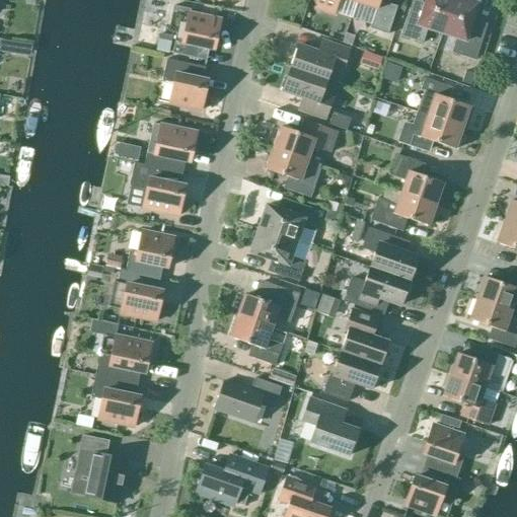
[(354,0),(357,1),(357,0),(316,0),(314,7),(330,12),(334,0),(354,0)]
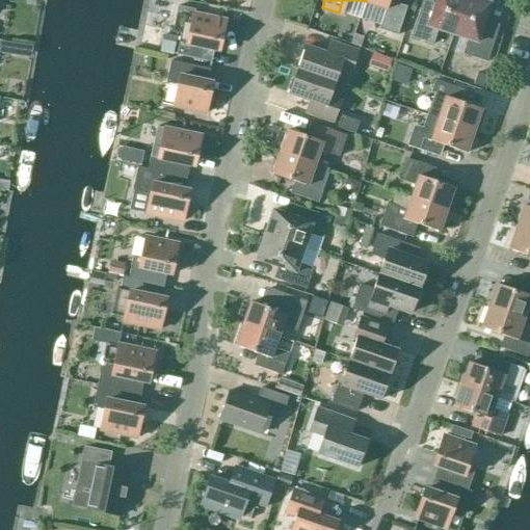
[(366,0),(366,1),(387,8),(380,28),(399,33),(408,5),(391,0),(366,0)]
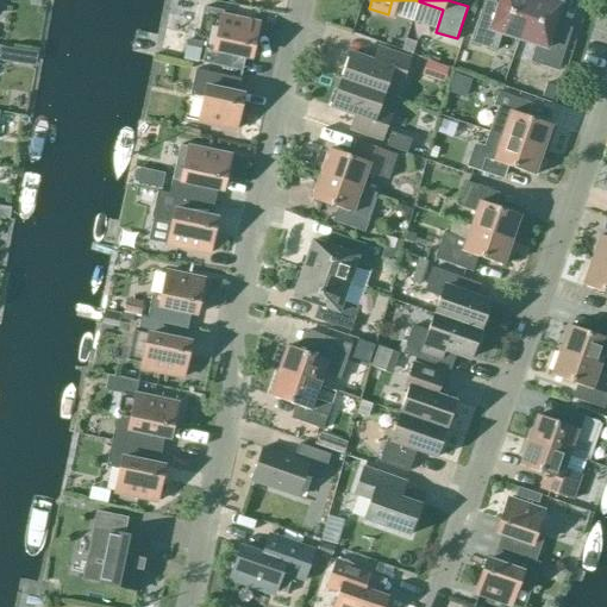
[(520,38),(531,0),(500,0),(496,13),(482,8),(473,41),(498,49),(504,32),(520,38)]
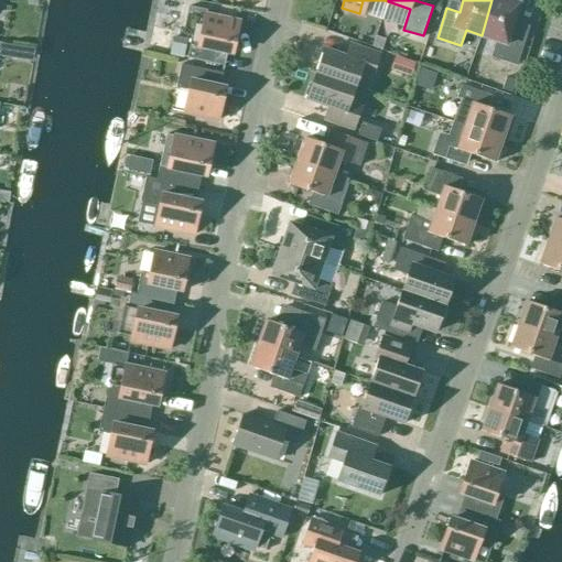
[(521,2),(514,0),(492,0),(482,35),(499,41),(495,56),(518,64),(528,34),(511,30),(521,2)]
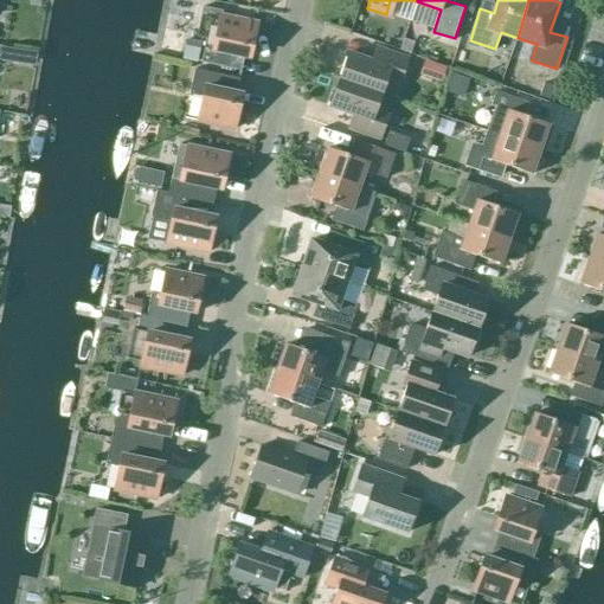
[(222,13),(223,8),(204,5),(200,24),(207,36),(203,60),(237,68),(241,53),(251,56),(258,21),(222,13)]
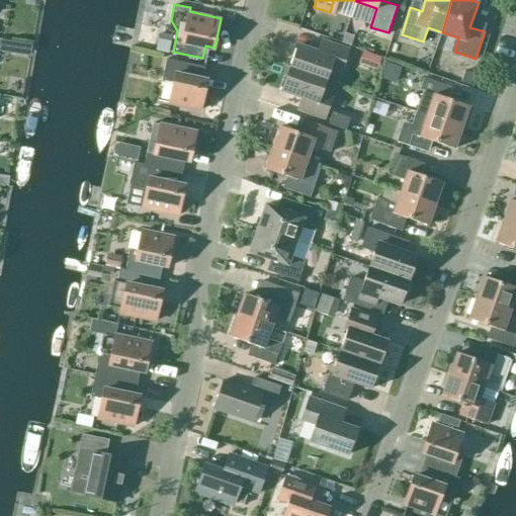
[(173,34),(161,32),(158,49),(170,52),(173,34)]
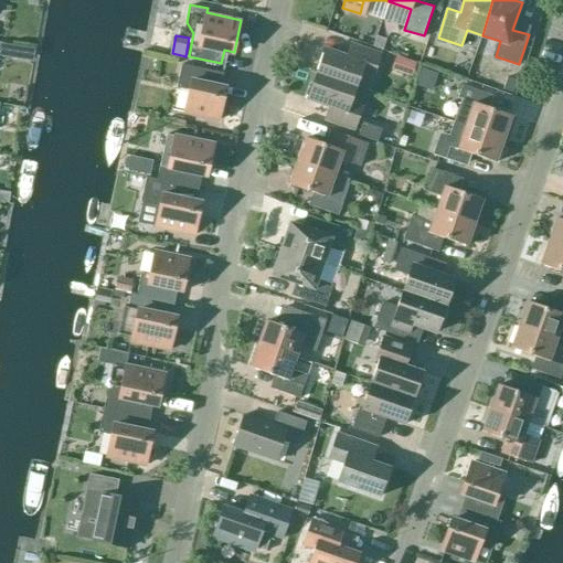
[(317,73),(358,86),(363,71),(374,75),(382,53),(352,43),(348,55),(326,48),(317,73)]
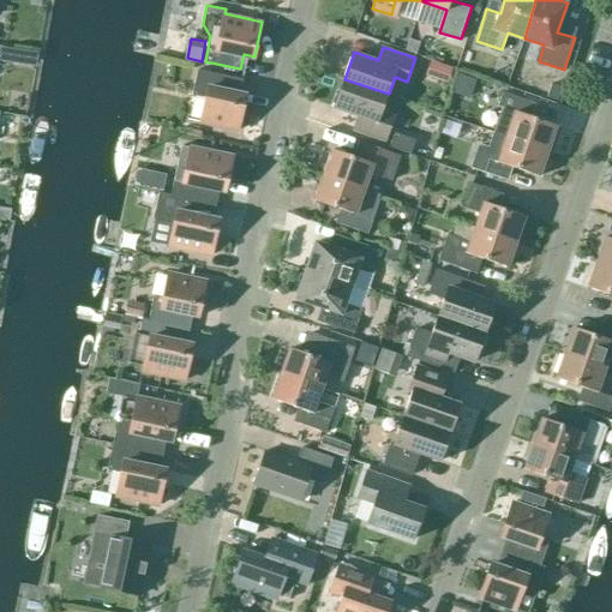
[(239,77),(198,69),(193,94),(207,97),(202,121),(239,129),(247,94),(235,91),(239,77)]
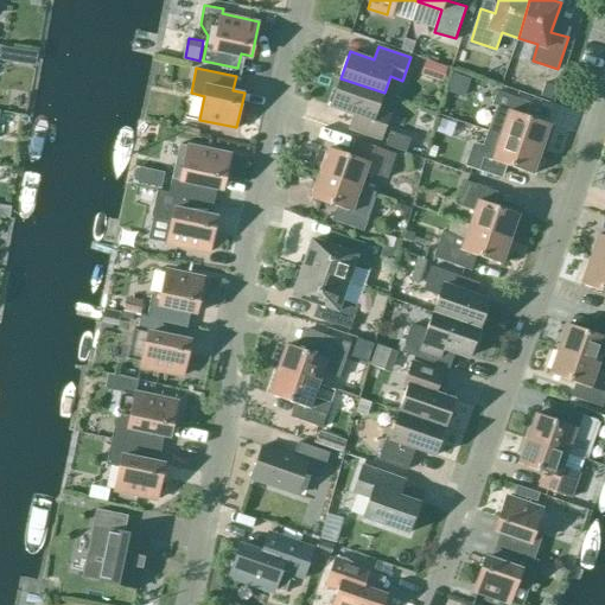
[(559,84),(541,77),(534,95),(553,102),(559,84)]
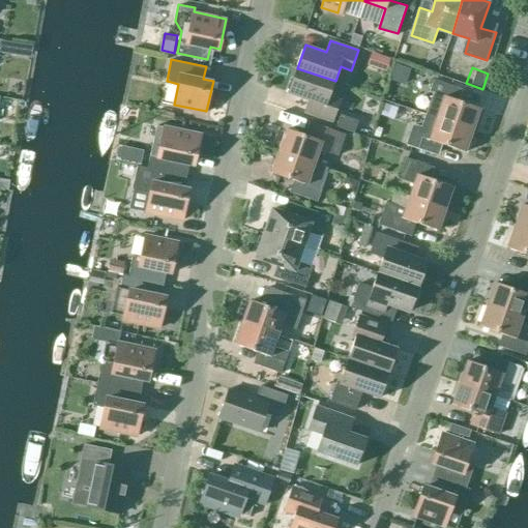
[(330,96),(335,81),(297,68),(289,91),(310,98),(305,111),(333,120),(341,99),(330,96)]
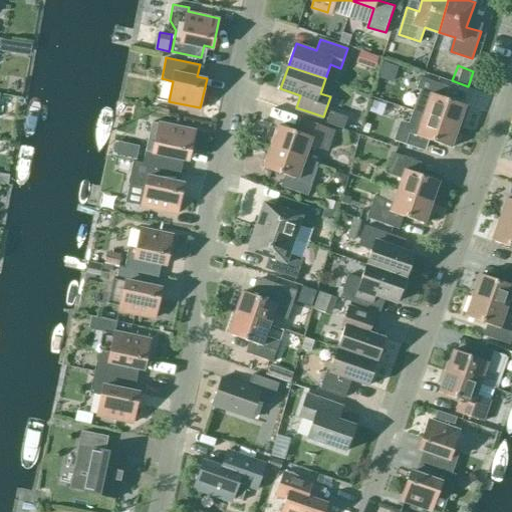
[(422,89),(415,109),(459,125),(466,104),(440,95),(444,83),(422,76),(418,87),(422,89)]
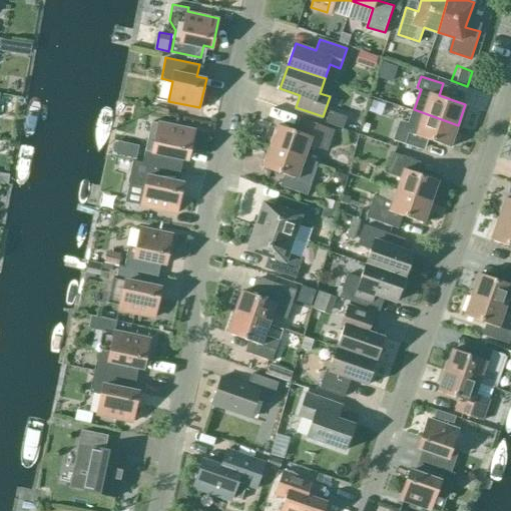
[(458,125),(414,109),(409,122),(401,120),(394,139),(421,148),(425,137),(451,146),(458,125)]
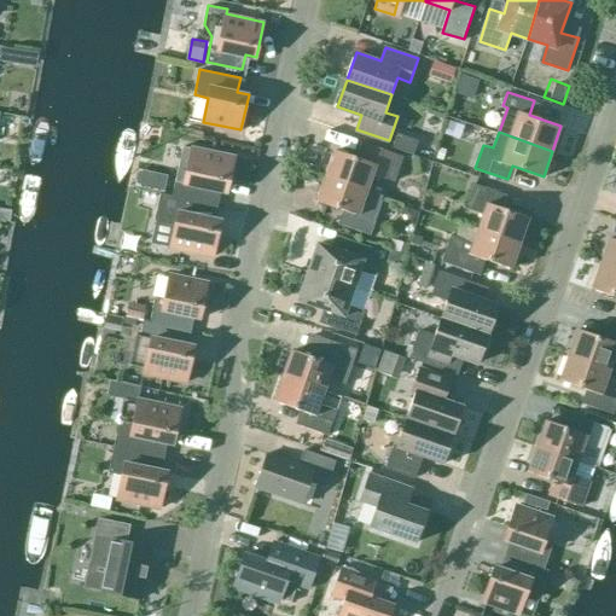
[(336,150),(326,174),(368,189),(373,175),(396,180),(405,156),(372,144),(367,161),(336,150)]
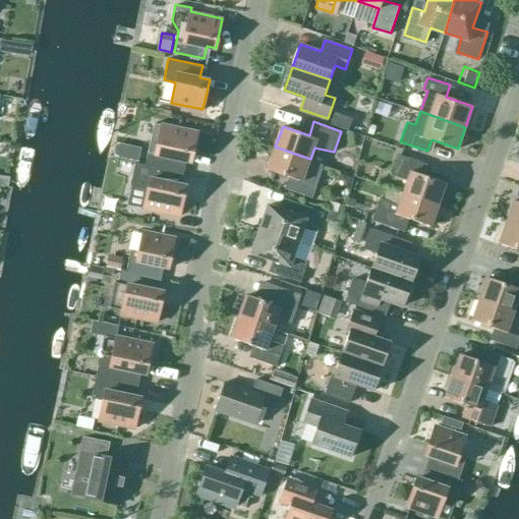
[(151,142),(146,164),(180,171),(182,159),(191,161),(198,131),(162,123),(158,143),(151,142)]
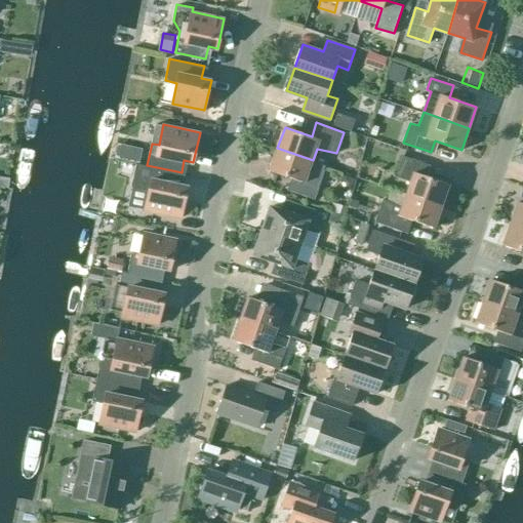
[(313,160),(277,148),(270,169),(296,178),(292,191),(316,199),(320,187),(319,187),(327,165),(313,160)]
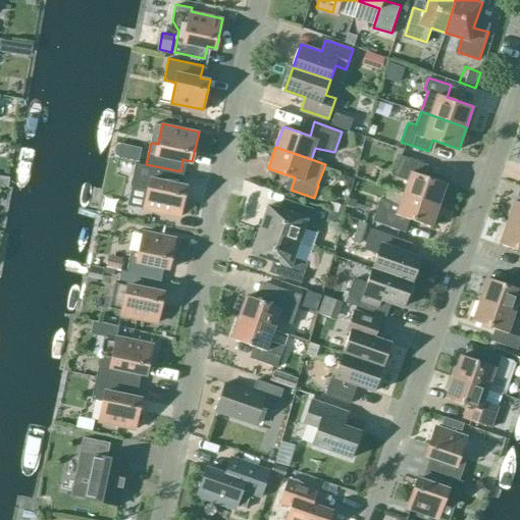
[(405,192),(439,204),(447,183),(424,175),(428,163),(401,154),(394,174),(409,179),(405,192)]
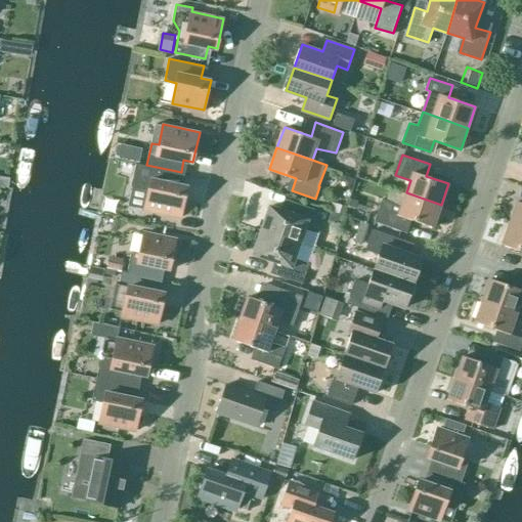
[(181,172),(146,165),(136,163),(131,186),(149,190),(145,209),(181,216),(187,186),(178,184),(181,172)]
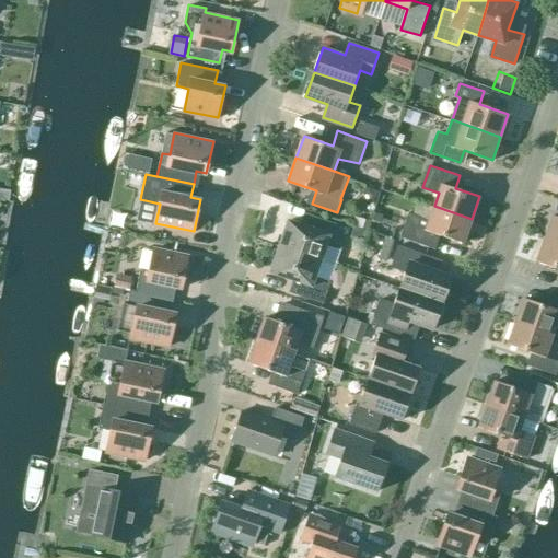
[(464,242),(472,219),(434,206),(430,219),(408,212),(400,236),(436,248),(440,234),(464,242)]
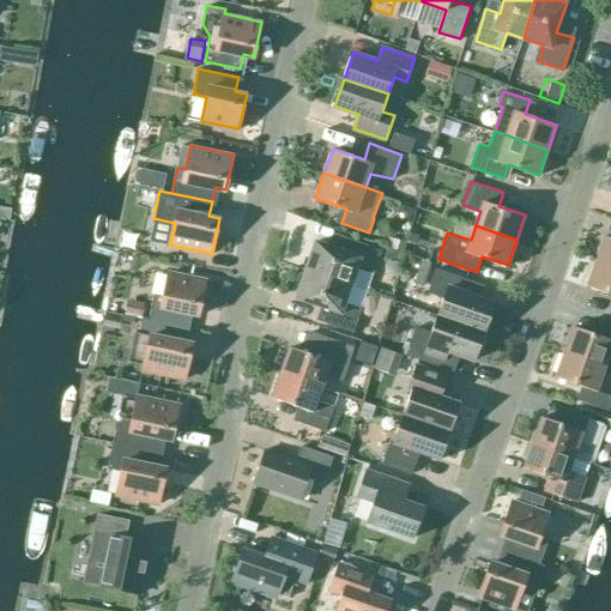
[(387,244),(404,250),(407,240),(389,235),(387,244)]
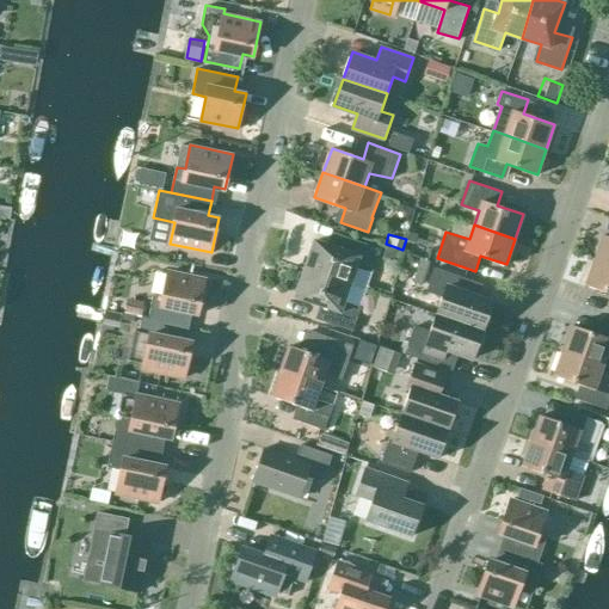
[(595,259),(608,264),(608,235),(603,234),(595,259)]
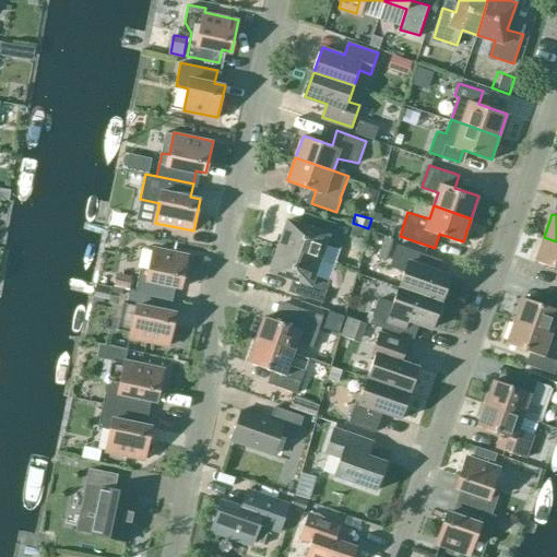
[(287,220),(279,245),(321,260),(327,244),(342,249),(348,227),(321,217),(317,229),(287,220)]
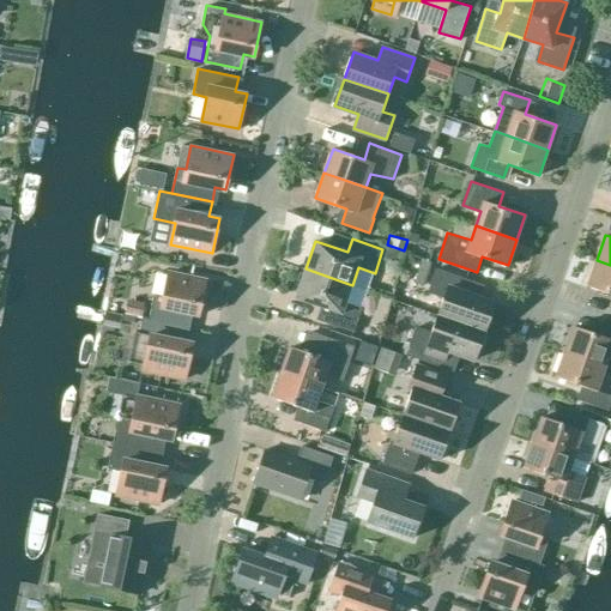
[(610,265),(597,260),(587,285),(610,292),(610,265)]
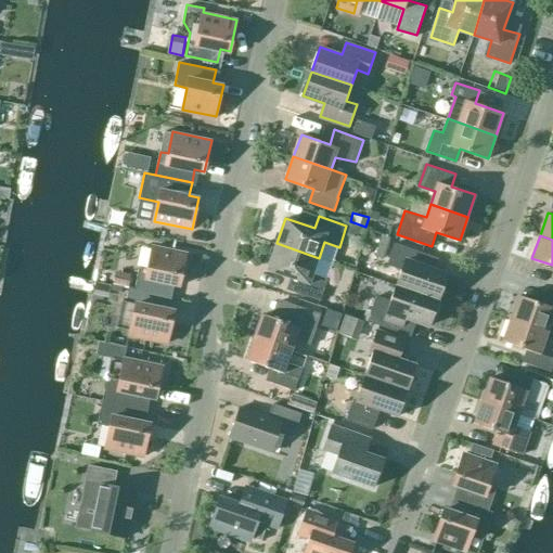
[(397,285),(439,299),(448,273),(419,264),(423,252),(395,242),(387,264),(402,269),(397,285)]
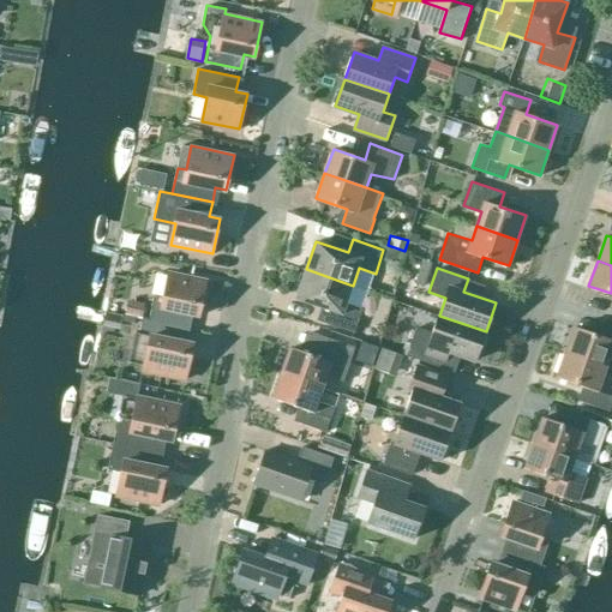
[(353,286),(306,269),(297,298),(328,309),(324,322),(355,333),(363,309),(347,303),(353,286)]
